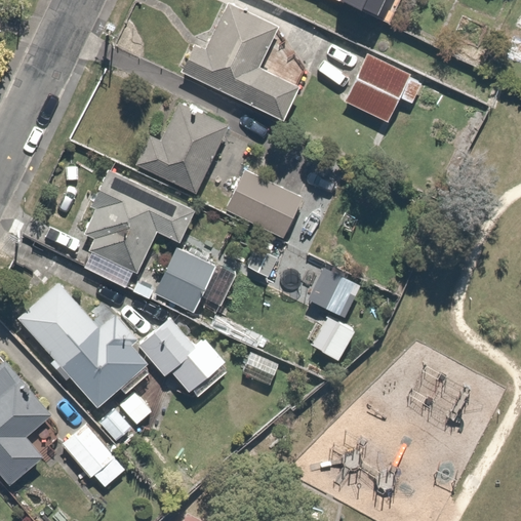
[(193,44),(179,72),(284,121),(310,67),(278,51),(287,31),(229,3),(206,50),(193,44)]
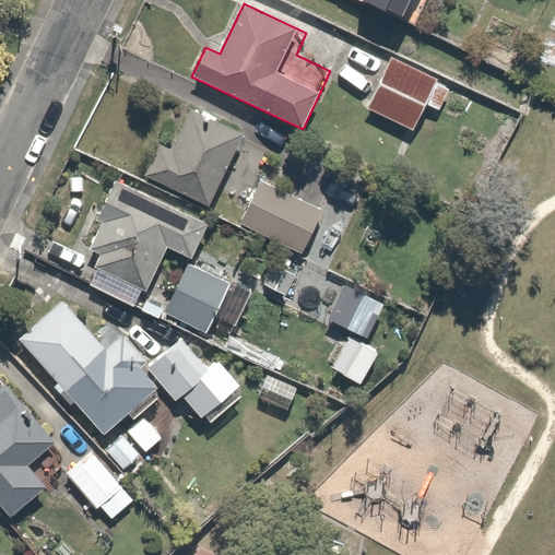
[(554,7),(541,30),(554,37),(554,7)]
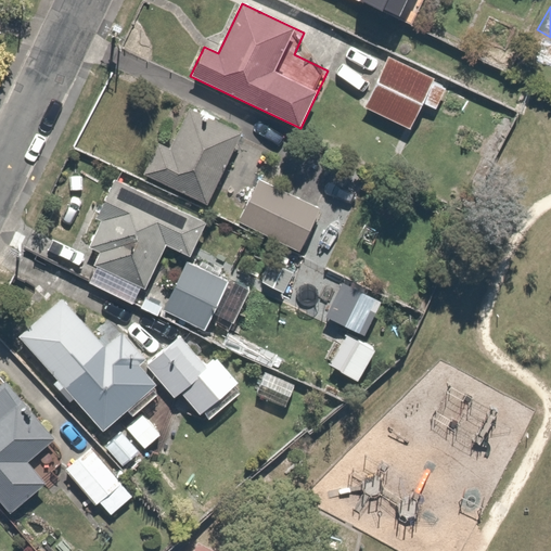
[(449,92),(385,58),(360,103),(406,129),(418,107),(436,117),(449,92)]
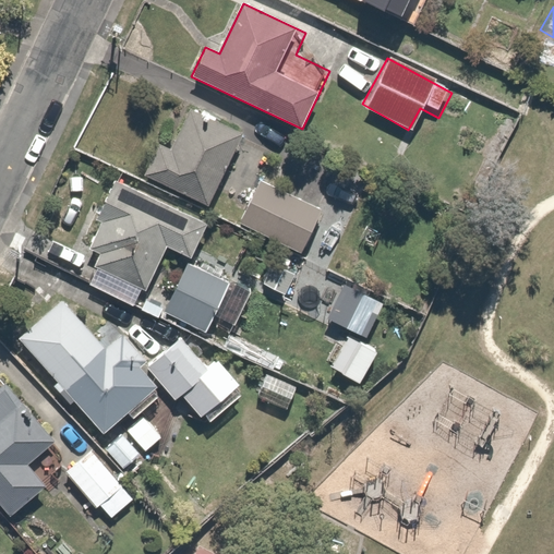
[(154,147),(140,173),(212,209),(247,141),(191,112),(170,155),(154,147)]
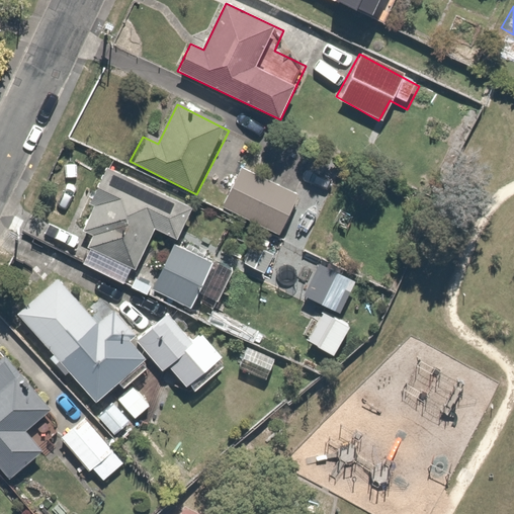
[(238,160),(215,207),(278,239),(302,190),(238,160)]
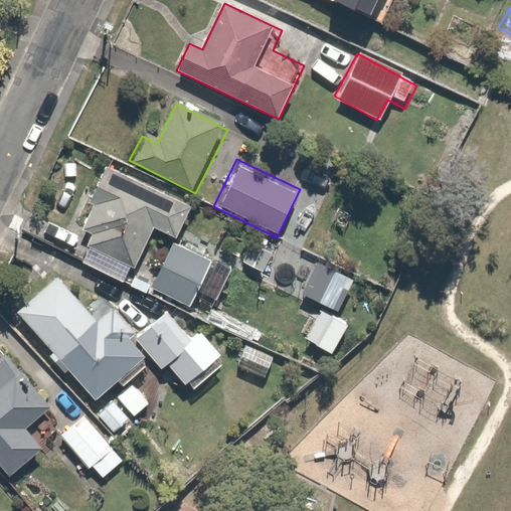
[(196,205),(108,163),(81,218),(72,237),(138,269),(157,226),(181,237),(196,205)]
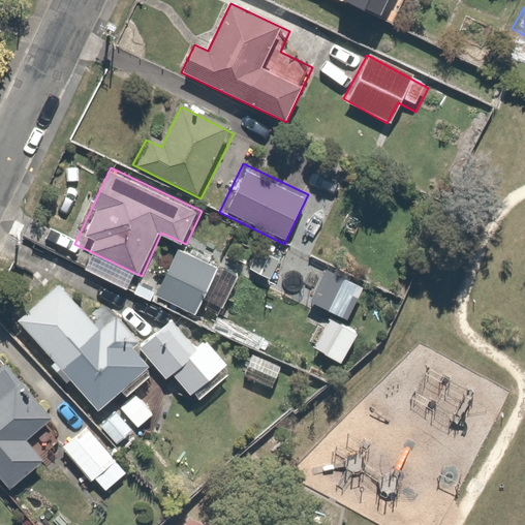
[(220,269),(177,250),(155,300),(198,318),(220,269)]
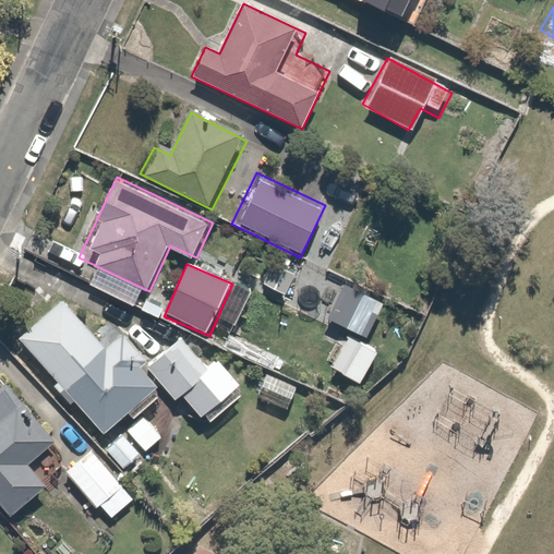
[(94,448),(123,481),(147,460),(113,422),(158,382),(194,423),(241,382),(224,361),(203,380),(168,340),(146,360),(122,333),(106,347),(63,298),(17,338),(97,429),(85,438),(94,448)]
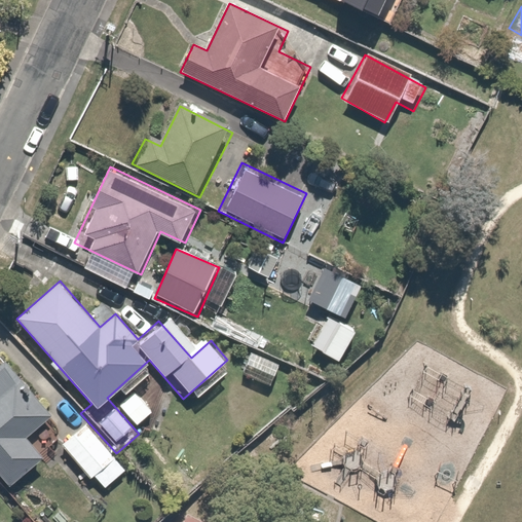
[(270,337),(212,314),(204,334),(263,357),(270,337)]
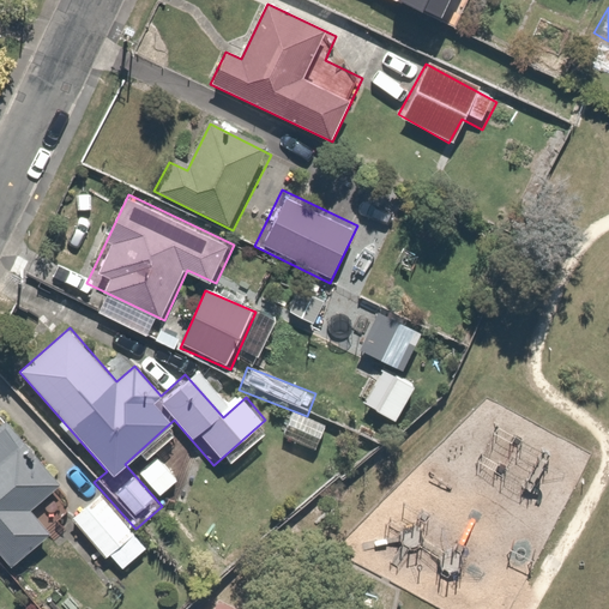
[(326,428),(289,412),(276,442),(313,459),(326,428)]
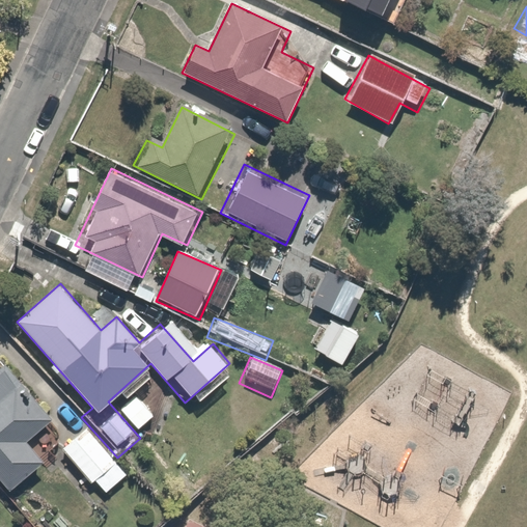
[(6,364),(0,369),(0,487),(3,491),(40,461),(24,441),(51,420),(6,364)]
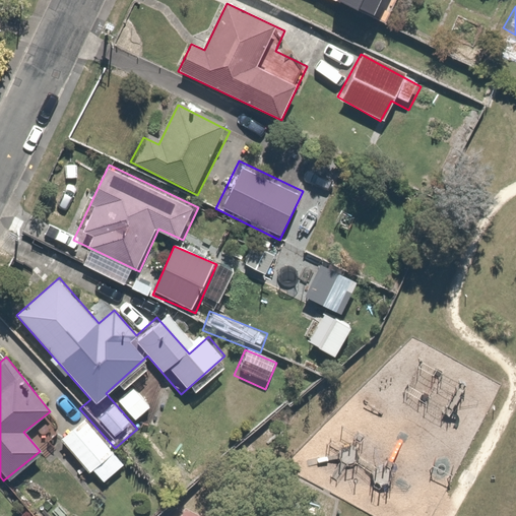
[(115,448),(87,417),(59,444),(99,489),(127,463),(115,448)]
